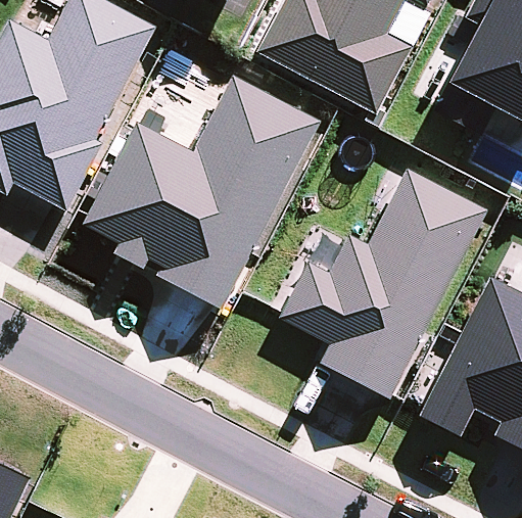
[(66,208),(103,142),(95,139),(155,26),(107,0),(68,0),(48,40),(8,17),(0,32),(0,190),(6,194),(13,182),(66,208)]
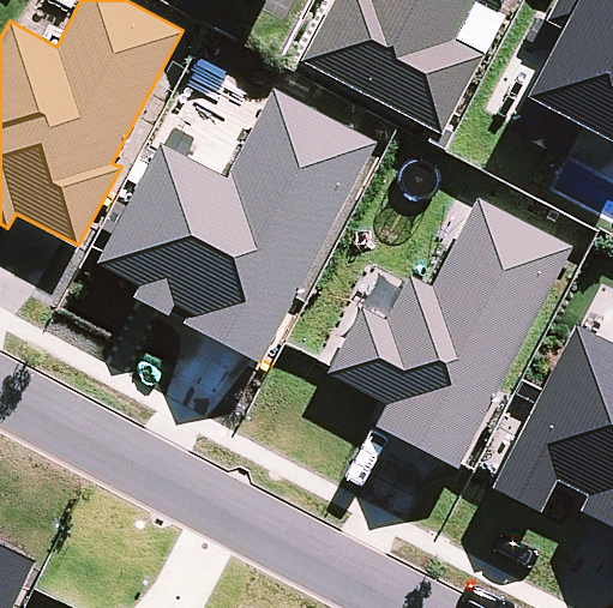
[(250,0),(268,10),(272,0),(250,0)]
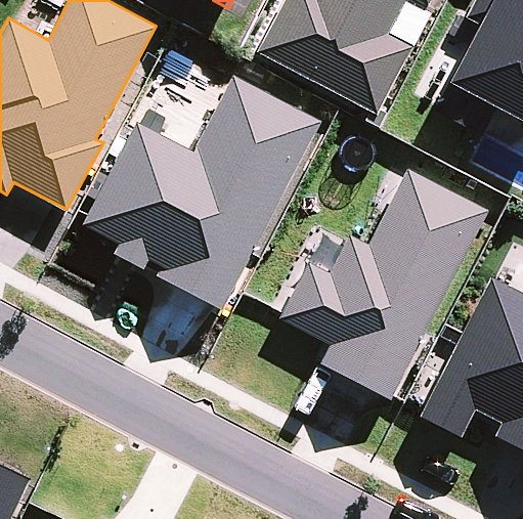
[(282,0),(257,50),(376,114),(411,46),(385,32),(402,0),(405,0),(426,10),(431,0),(282,0)]
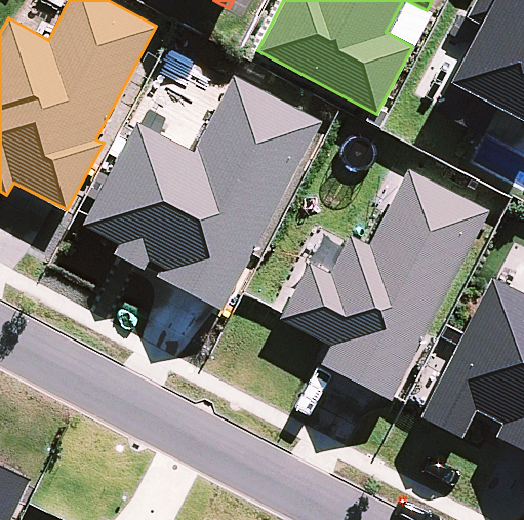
[(386,32),(412,46),(430,12),(427,10),(406,0),(403,0),(386,32)]
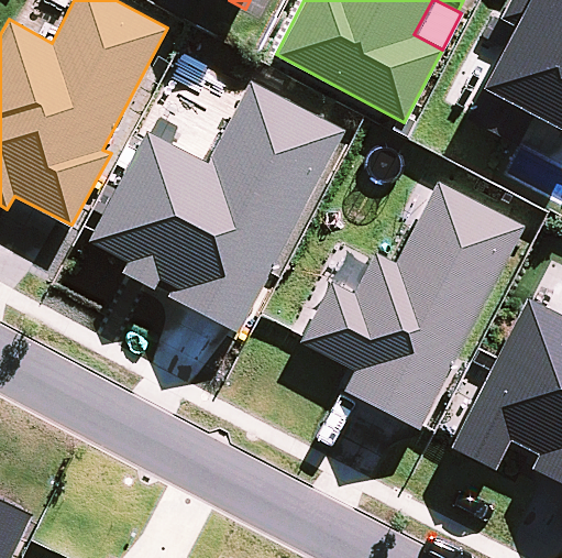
[(517,146),(530,121),(561,137),(561,0),(509,0),(499,19),(515,26),(478,93),(464,119),(517,146)]
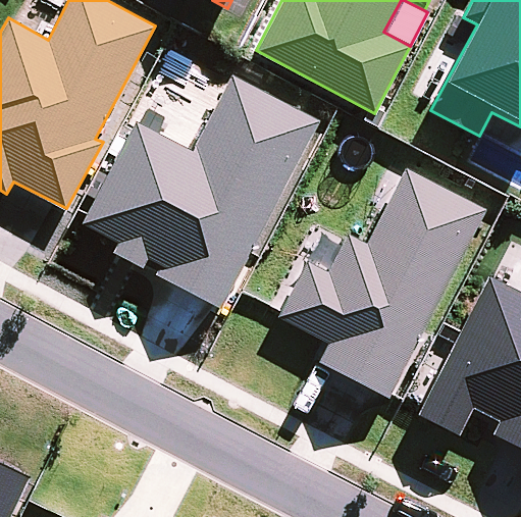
[(221,307),(318,120),(231,75),(205,126),(193,151),(155,132),(135,121),(87,213),(81,223),(117,243),(112,253),(141,267),(146,258),(160,265),(156,273),(221,307)]
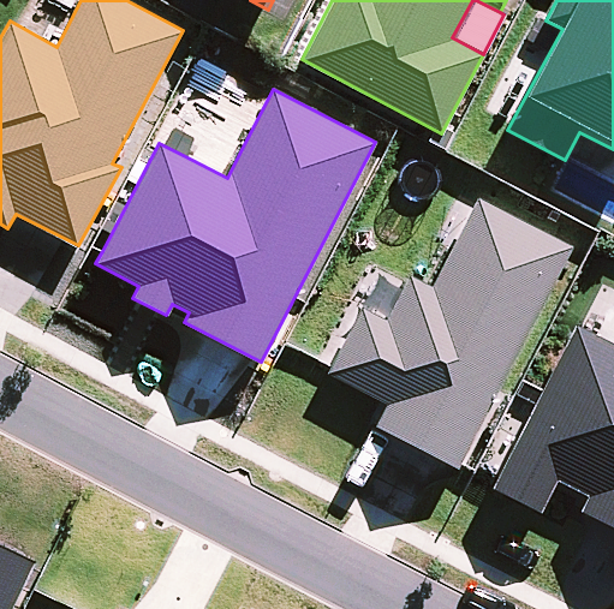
[(183,155),(227,178),(242,149),(197,126),(183,155)]
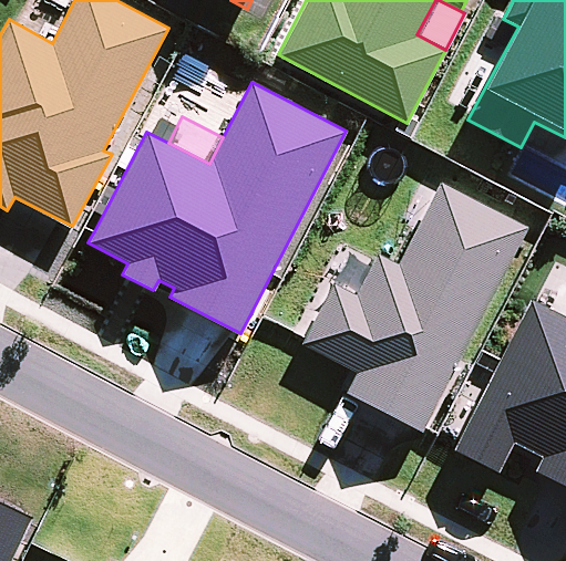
[(422,433),(528,227),(440,180),(398,262),(377,252),(356,294),(332,283),(307,335),(302,343),(357,372),(345,393),(422,433)]
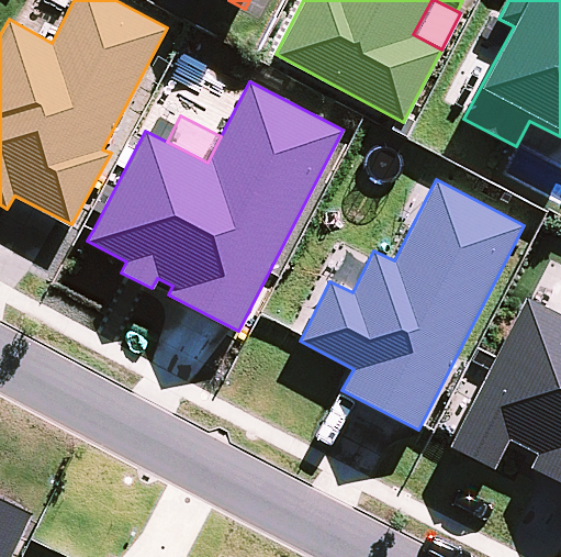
[(560,314),(525,297),(450,446),(492,469),(509,439),(537,454),(530,468),(560,483),(560,314)]
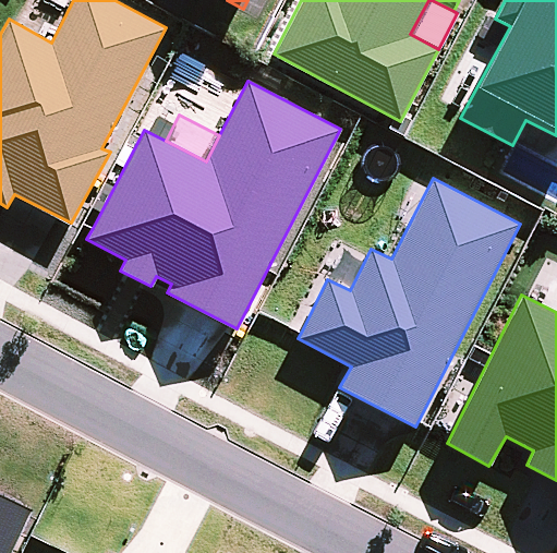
[(0,552),(10,552),(32,509),(0,494),(0,552)]
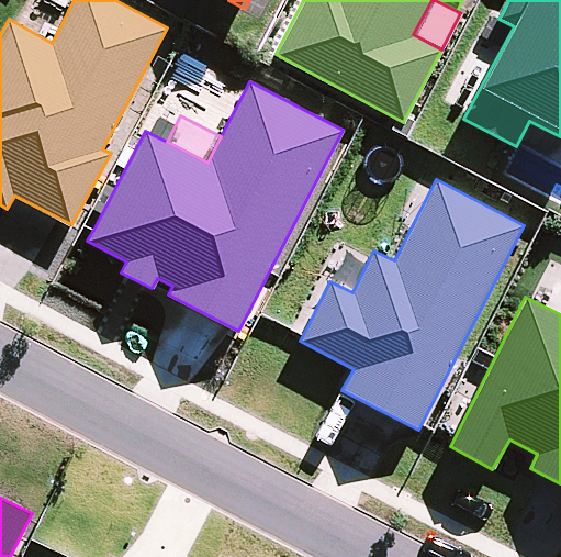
All buildings are outlined.
